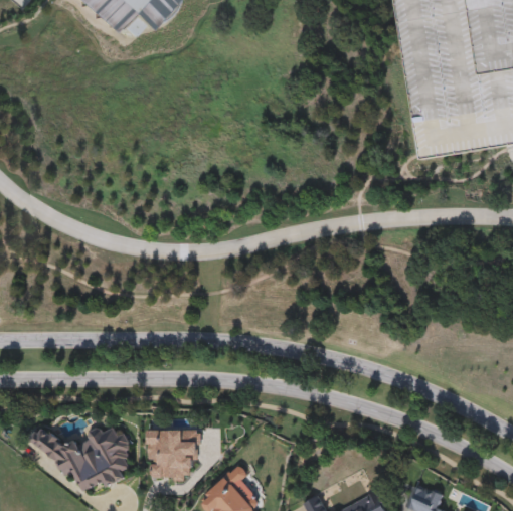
[(111,35),(68,0),(172,0),(146,30),(128,15),(111,35)]
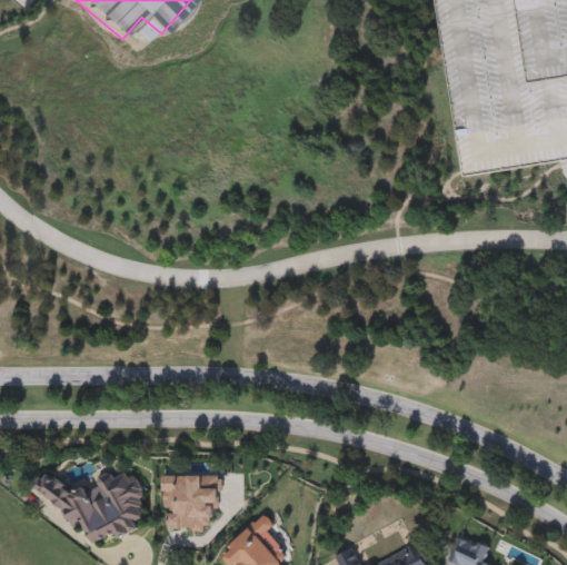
[(434,0),(460,178),(564,162),(566,161),(566,0),(434,0)]
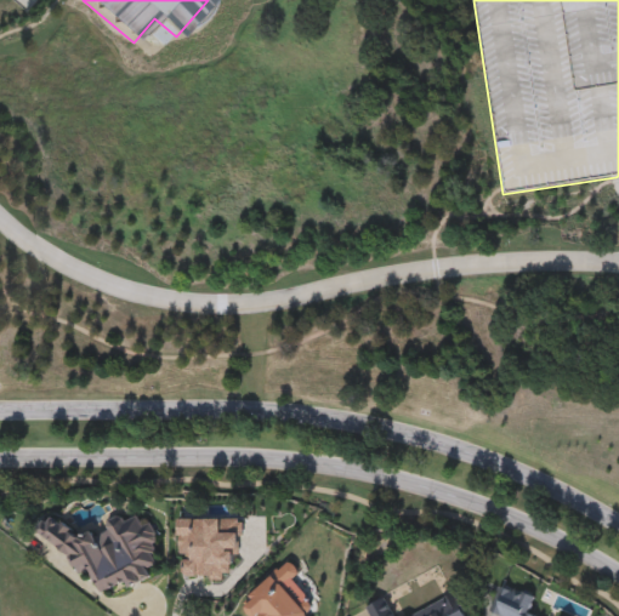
[(97,586),(87,569),(75,570),(63,549),(33,526),(46,509),(75,531),(98,529),(109,514),(117,511),(121,514),(136,513),(140,520),(148,519),(151,525),(154,559),(146,564),(147,574),(129,583),(121,577),(108,585),(97,586)]
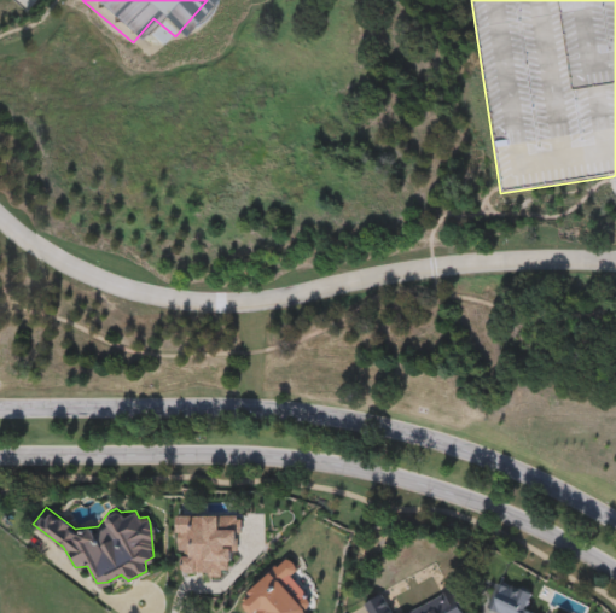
[(180,571),(216,576),(236,546),(239,513),(175,514),(180,571)]
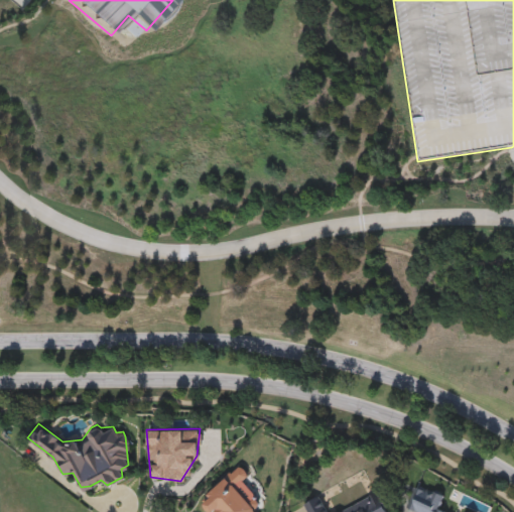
[(201,502),(203,511),(258,511),(257,507),(254,495),(241,482),(245,477),(237,468),(220,481),(201,502)]
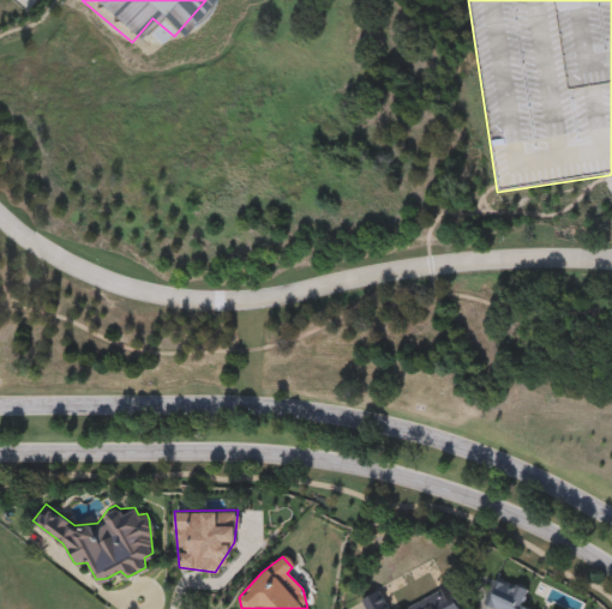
[(565,608),(567,608),(552,603),(550,608),(539,608),(519,601),(526,583),(490,568),(478,601),(501,608),(565,608)]
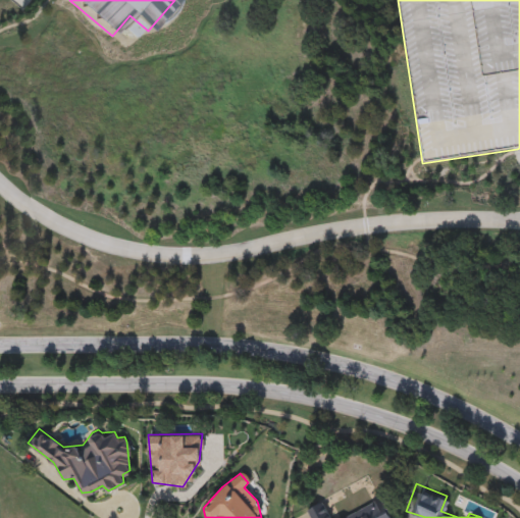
[(322,500),(330,517),(381,497),(390,517),(310,517),(306,507),(322,500)]
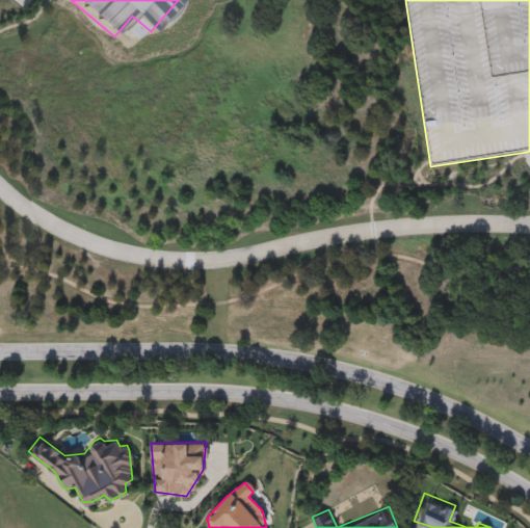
All buildings are outlined.
